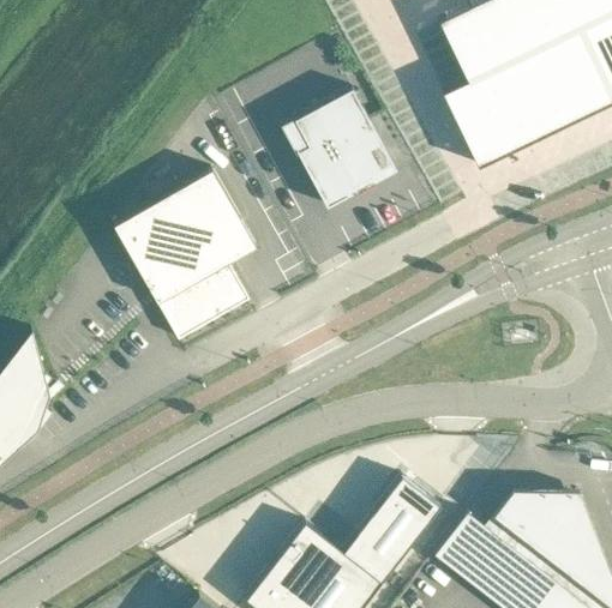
[(611,0),(522,0),(449,37),(480,101),(450,115),(481,176),(611,114),(611,0)]
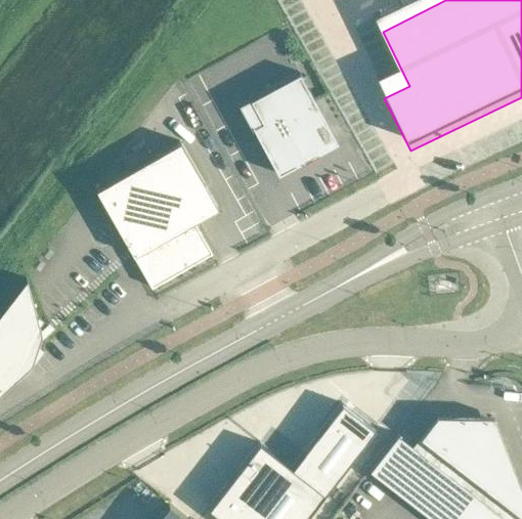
[(301,77),(242,109),(279,179),(298,169),(295,164),(325,147),(316,129),(327,124),(301,77)]
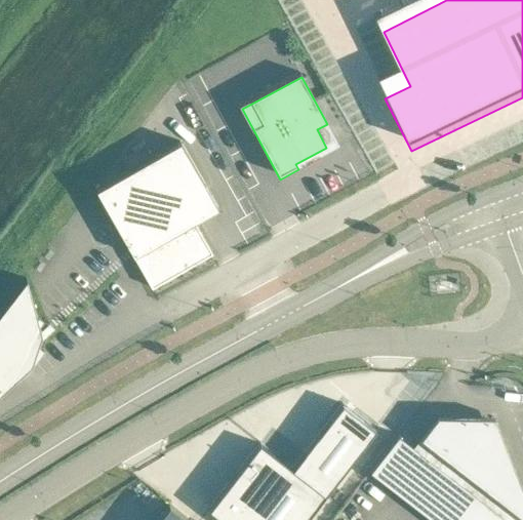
[(188,273),(187,272),(213,257),(202,238),(203,238),(196,226),(219,212),(183,147),(97,194),(154,292),(188,273)]
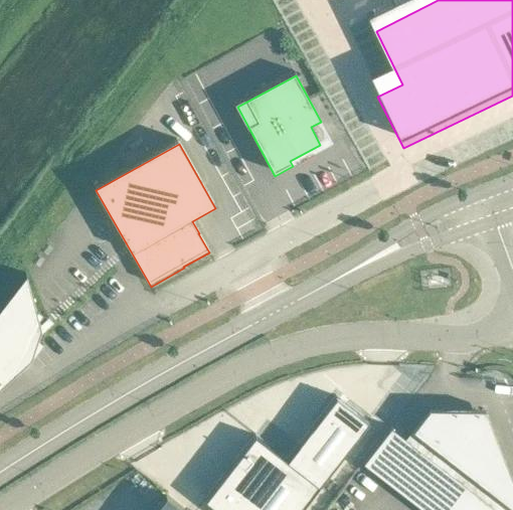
[(41,329),(27,278),(0,313),(0,390),(33,360),(39,342),(55,327),(50,321),(41,329)]
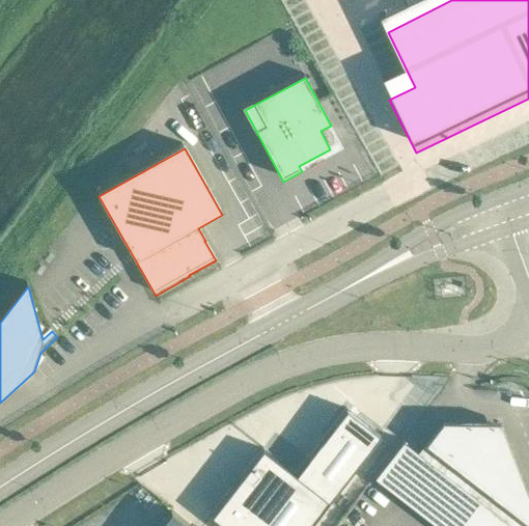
[(349,413),(298,478),(332,504),(383,439),(349,413)]
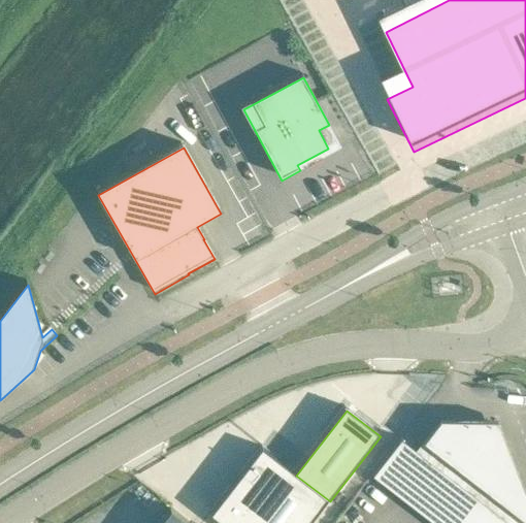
[(525,522),(525,493),(498,424),(441,423),(418,454),(402,442),(374,479),(431,522),(525,522)]
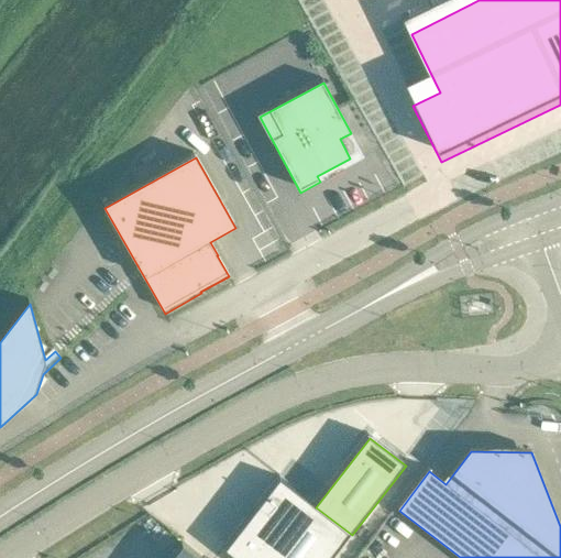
[(333,557),(352,535),(316,507),(281,480),(226,550),(234,557),(333,557)]
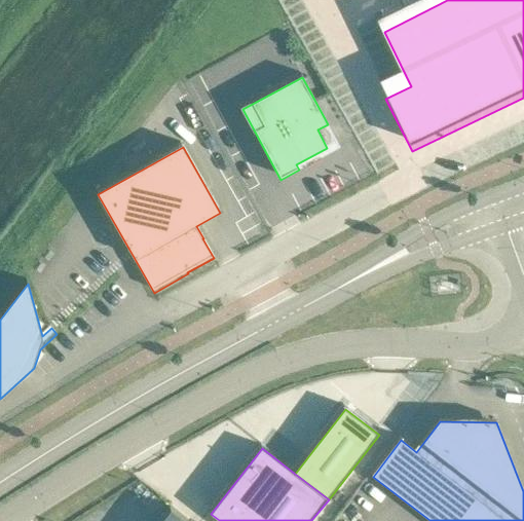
[(185,520),(171,510),(161,520),(185,520)]
